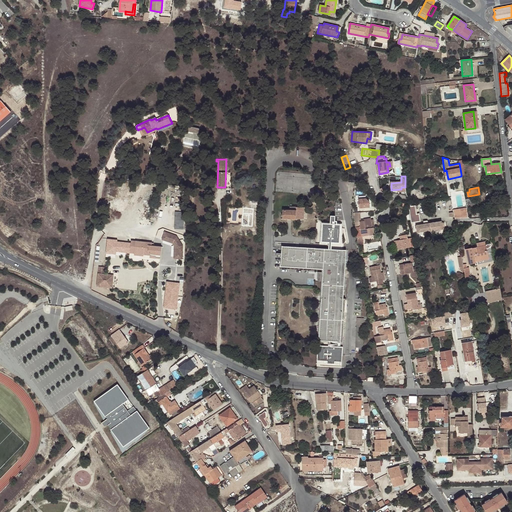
[(359,199),(359,208),(370,207),(370,201),(367,199),(359,199)]
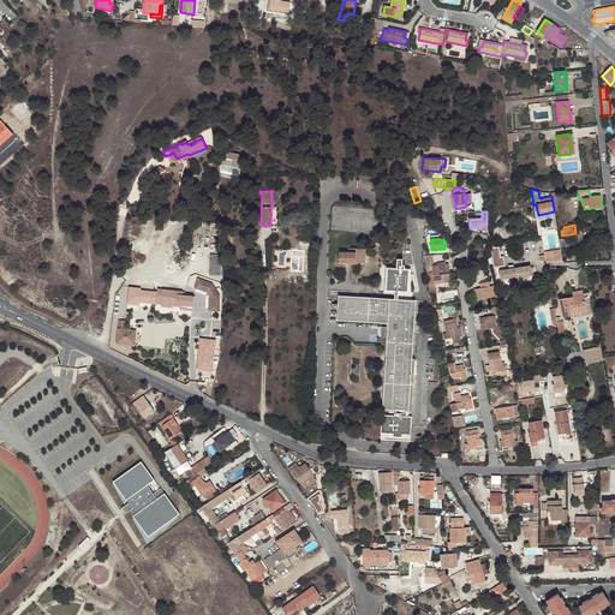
[(491,249),(494,267),(505,266),(503,257),(500,257),(499,246),(491,249)]
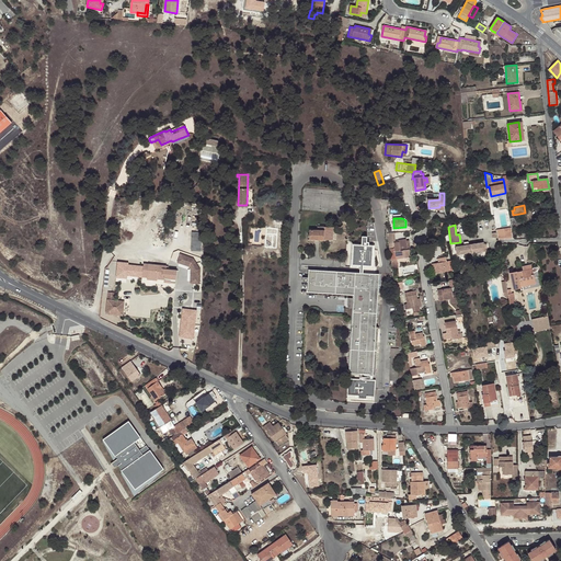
[(324,240),(332,240),(333,227),(318,227),(318,230),(310,230),(310,240),(324,240)]
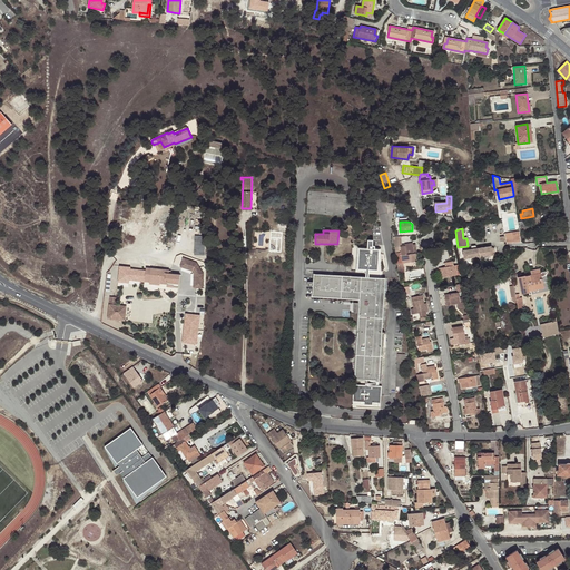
[(196,235),(196,255),(207,255),(207,235),(196,235)]
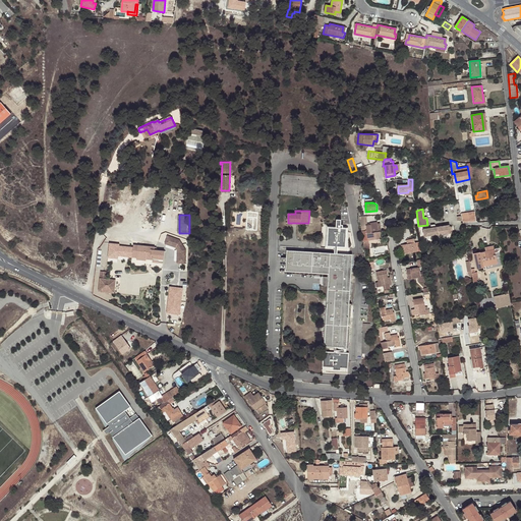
[(335,247),(334,253),(337,253),(338,247),(346,248),(348,229),(342,229),(343,226),(341,226),(341,221),(337,220),(336,228),(328,227),(327,233),(329,233),(328,242),(326,242),(326,248),(333,249),(333,247),(335,247)]
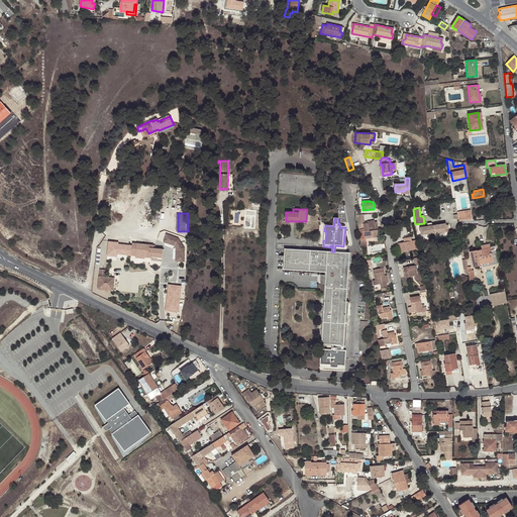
[(363,229),(357,229),(359,239),(365,238),(365,237),(372,235),(372,237),(377,236),(376,230),(377,230),(376,224),(368,226),(367,223),(364,223),(362,224),(363,229)]
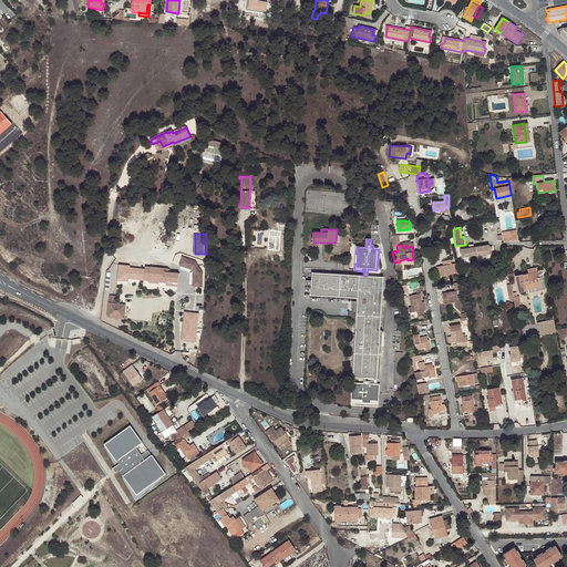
[(477,260),(491,258),(490,251),(492,251),(492,250),(492,249),(492,248),(492,247),(491,246),(490,246),(488,247),(488,245),(474,247),(474,245),(468,245),(470,248),(466,248),(465,248),(461,249),(462,257),(468,256),(470,256),(477,255),(477,260)]
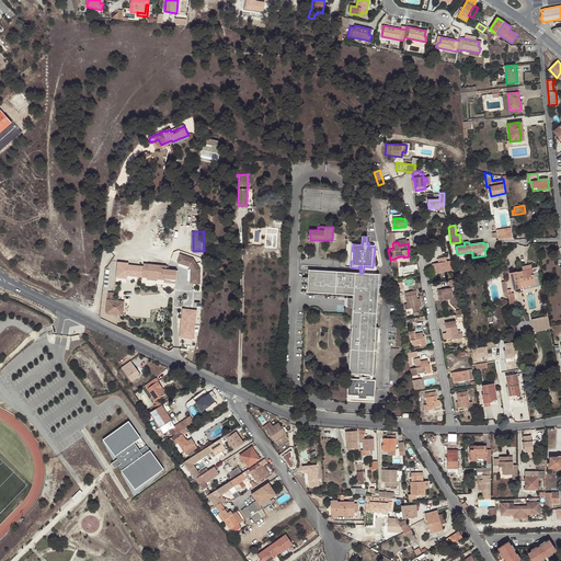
[(190,266),(192,270),(201,270),(201,268),(193,258),(181,253),(178,262),(190,266)]
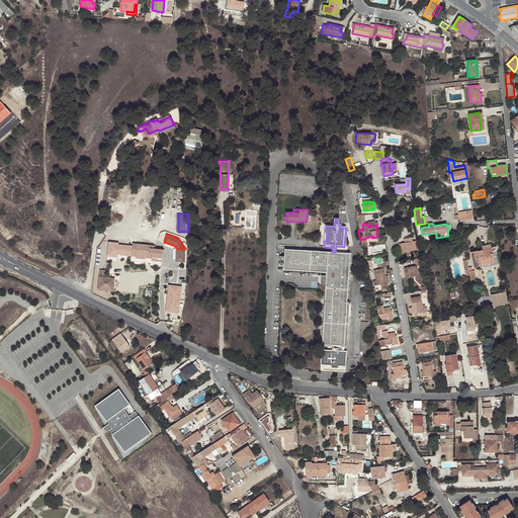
[(402,252),(420,249),(419,240),(399,244),(400,247),(401,247),(402,252)]
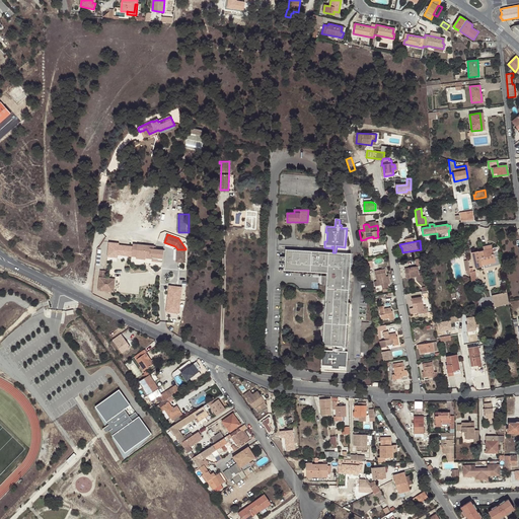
[(137,249),(133,249),(132,256),(137,257),(137,260),(146,260),(146,257),(146,254),(153,255),(153,258),(152,260),(158,261),(163,262),(164,249),(156,249),(154,249),(154,245),(138,244),(137,249)]
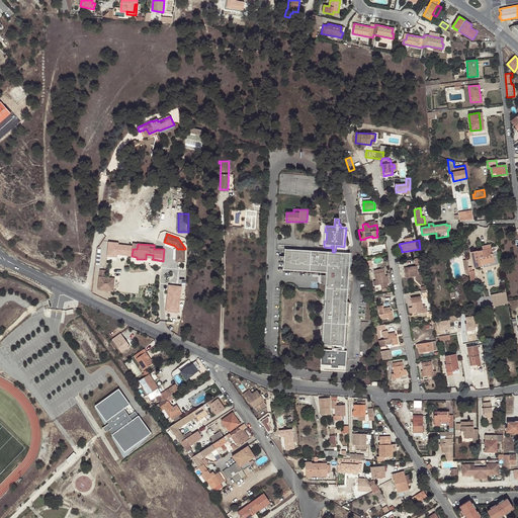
[(478,251),(477,251),(471,252),(475,267),(481,266),(481,263),(494,261),(491,248),(490,249),(485,250),(478,251)]
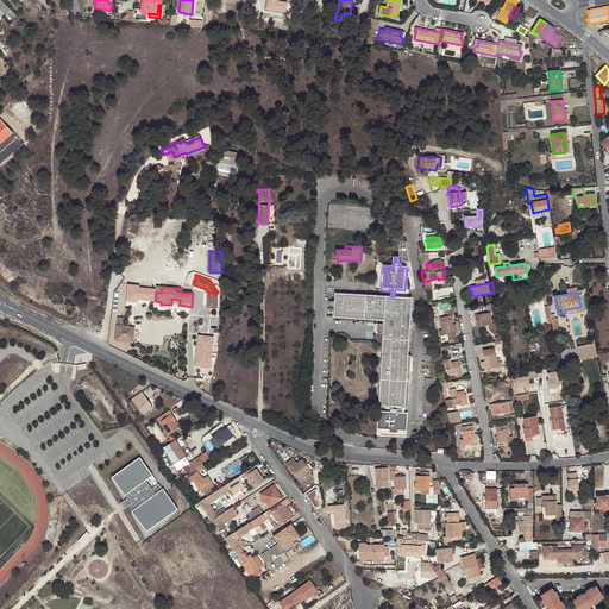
[(208,293),(207,307),(217,307),(218,293),(208,293)]
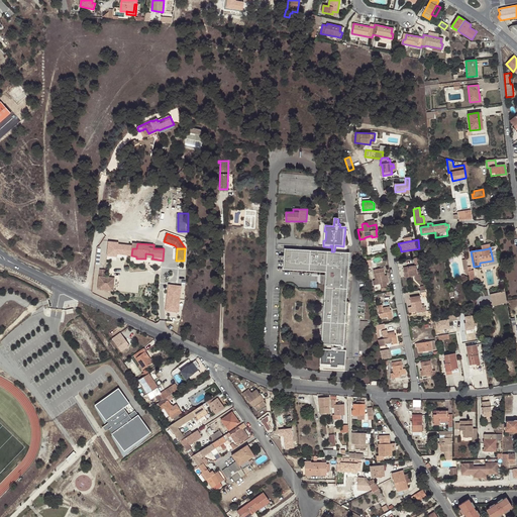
[(346,302),(349,252),(334,251),(331,251),(285,248),(284,255),(280,255),(279,260),(284,260),(283,269),(326,272),(326,275),(325,284),(321,343),(328,344),(339,344),(346,345),(348,302),(346,302)]
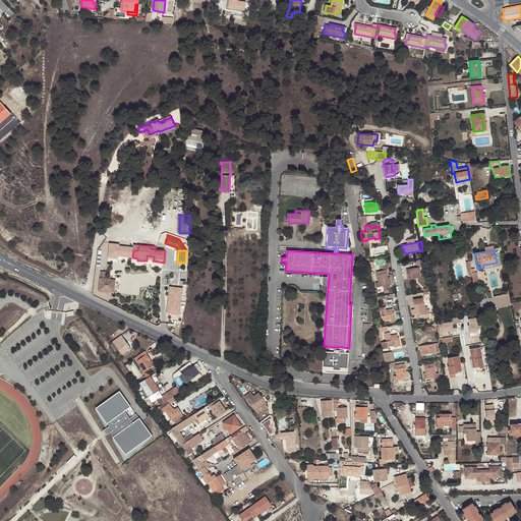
[(467,261),(469,275),(473,274),(475,282),(479,281),(475,259),(467,261)]
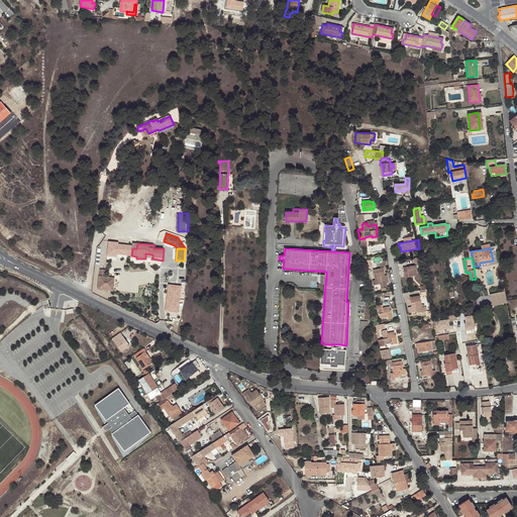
[(423,269),(417,270),(416,265),(403,268),(405,277),(415,275),(415,279),(425,278),(423,269)]
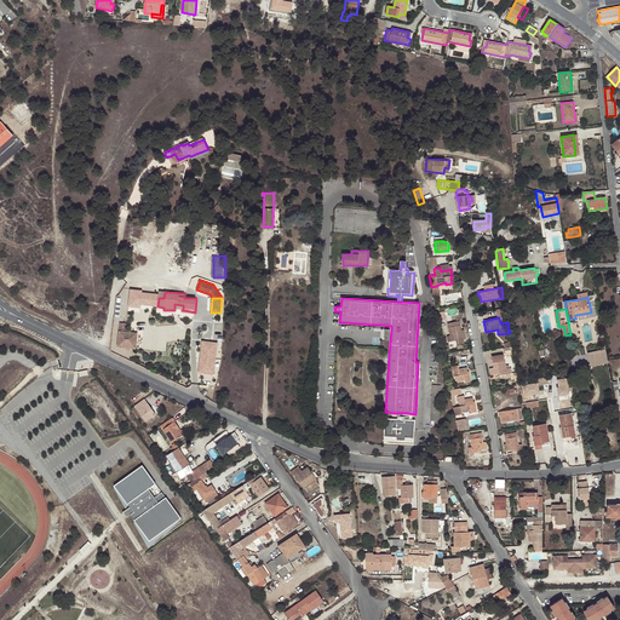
[(461,331),(460,321),(448,323),(451,336),(447,337),(448,343),(457,340),(457,344),(464,343),(464,339),(463,338),(465,337),(464,329),(461,331)]
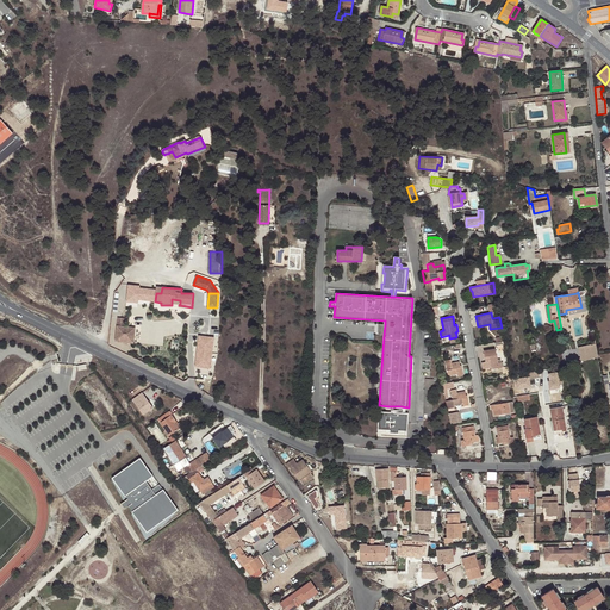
[(118,318),(116,341),(134,343),(135,328),(124,327),(125,318),(118,318)]
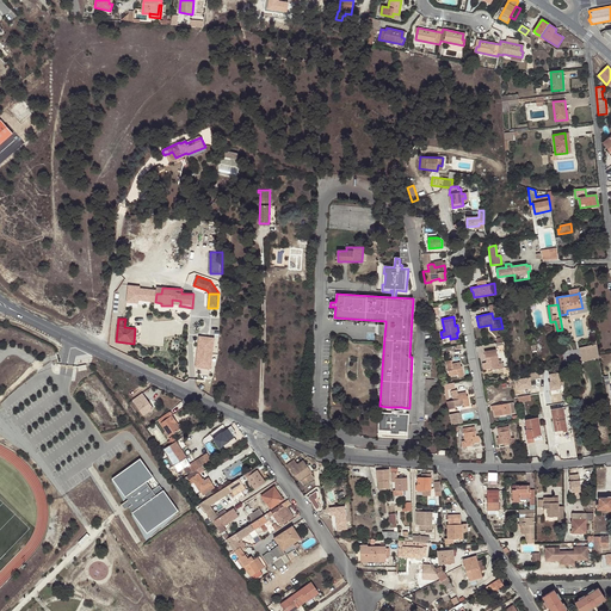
[(199,335),(198,368),(216,369),(216,337),(199,335)]
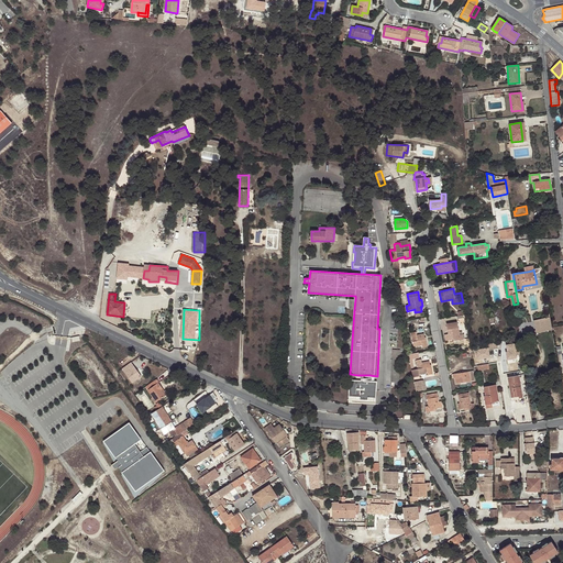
[(460,324),(466,323),(464,315),(457,316),(457,321),(460,320),(460,324)]
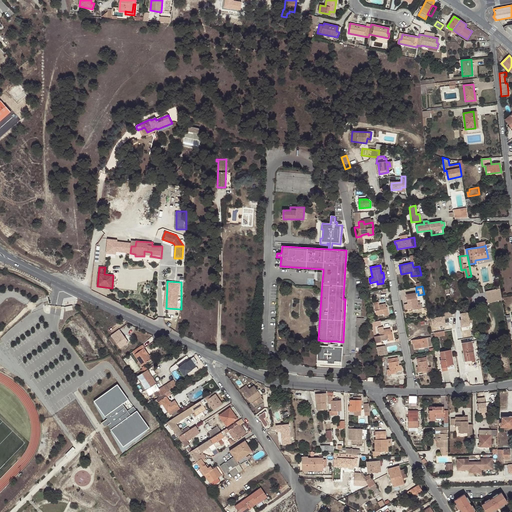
[(502,287),(487,291),(490,303),(505,299),(502,287)]
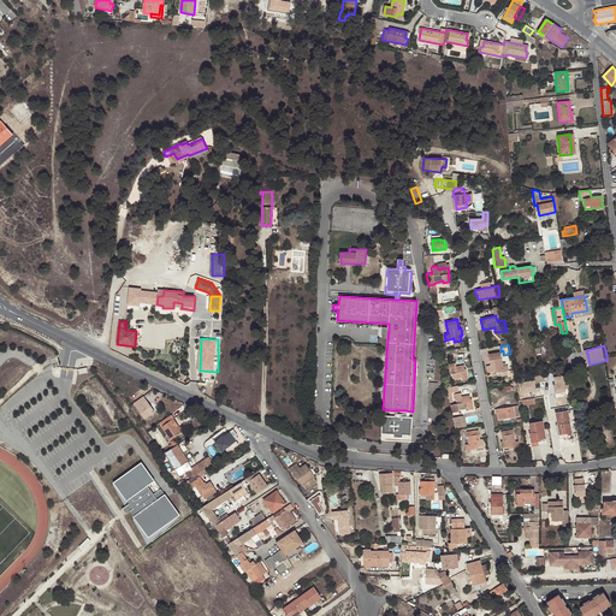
[(499,371),(499,372),(508,371),(505,362),(502,363),(501,353),(489,354),(491,366),(487,366),(489,372),(496,371),(499,371)]
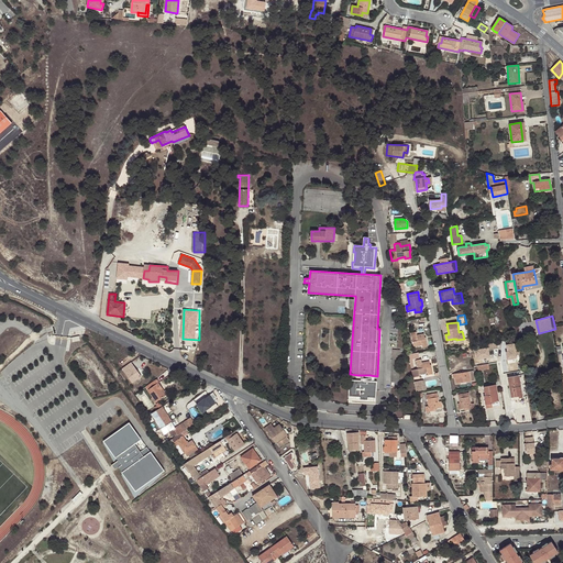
[(411,333),(415,348),(422,345),(422,348),(428,346),(427,339),(426,339),(424,333),(417,334),(417,332),(411,333)]
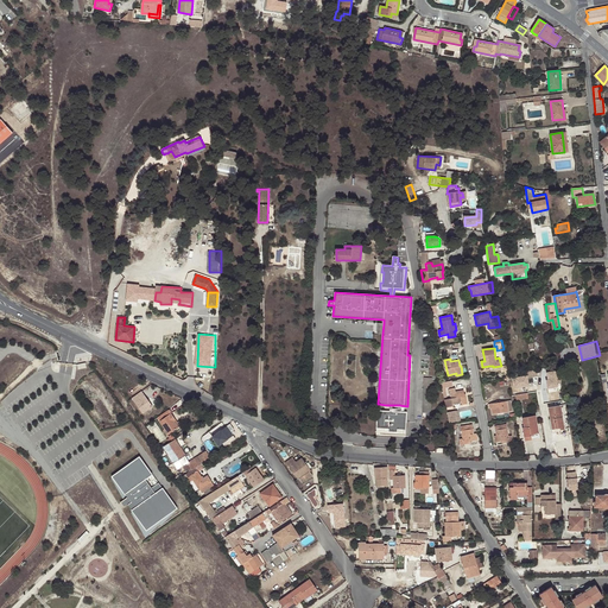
[(526,375),(513,378),(515,388),(529,386),(529,384),(534,384),(533,377),(538,377),(537,369),(526,371),(526,375)]
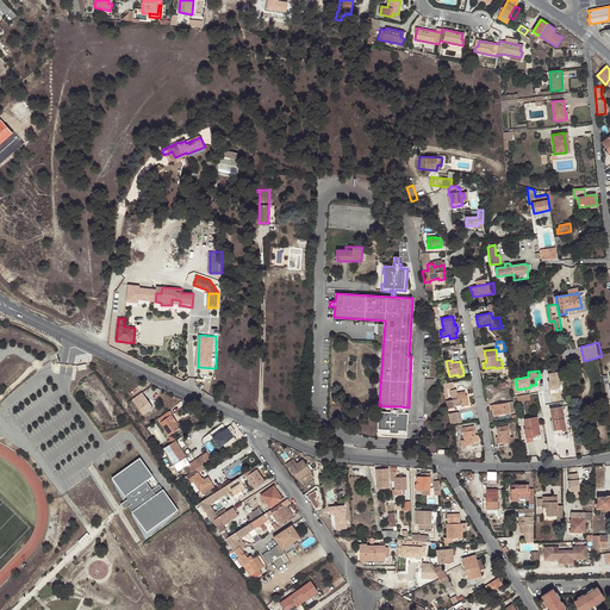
[(551,381),(548,383),(549,390),(560,388),(559,384),(564,384),(561,373),(549,374),(551,381)]
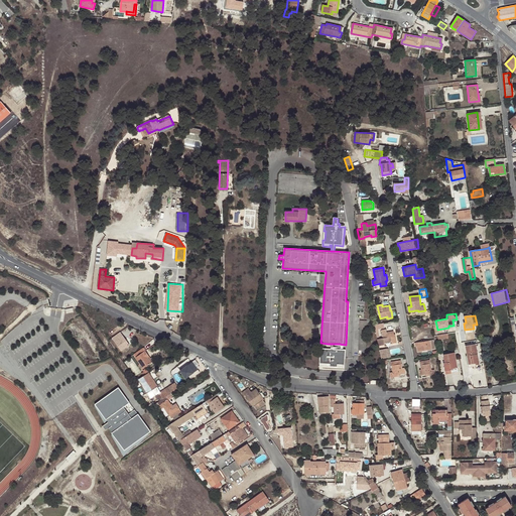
[(383,338),(377,340),(378,346),(384,345),(384,343),(392,342),(392,344),(397,343),(396,336),(395,336),(394,331),(387,333),(387,330),(382,331),(383,338)]
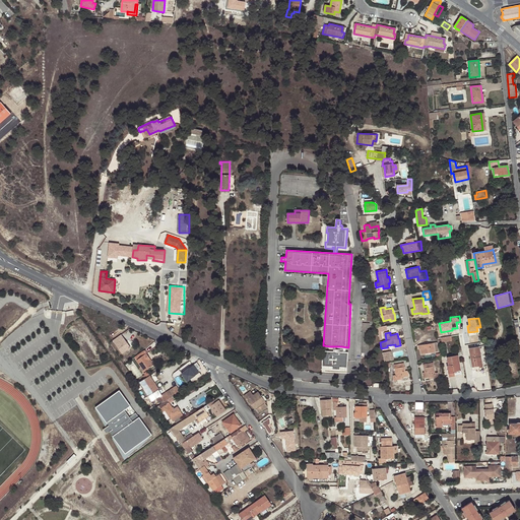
[(129,348),(121,335),(113,340),(121,353),(129,348)]
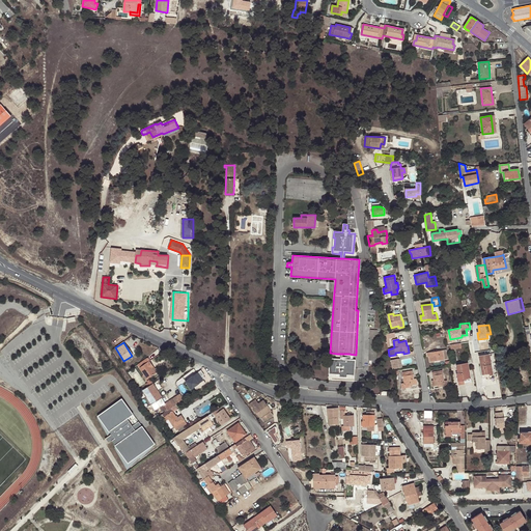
[(447,359),(446,350),(427,353),(427,357),(429,356),(430,362),(447,359)]
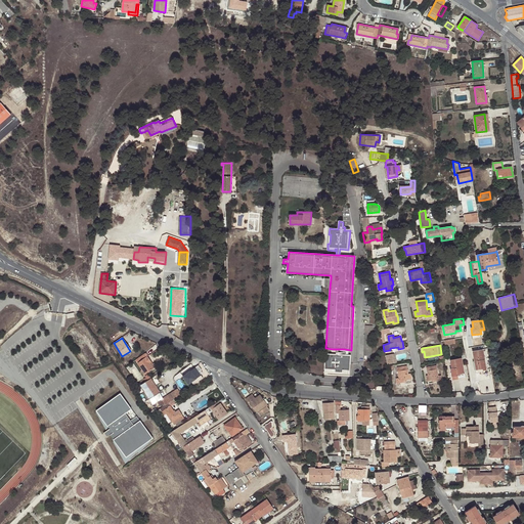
[(344,349),(333,349),(332,353),(325,353),(324,368),(335,369),(335,372),(343,372),(343,369),(350,369),(351,354),(344,353),(344,349)]
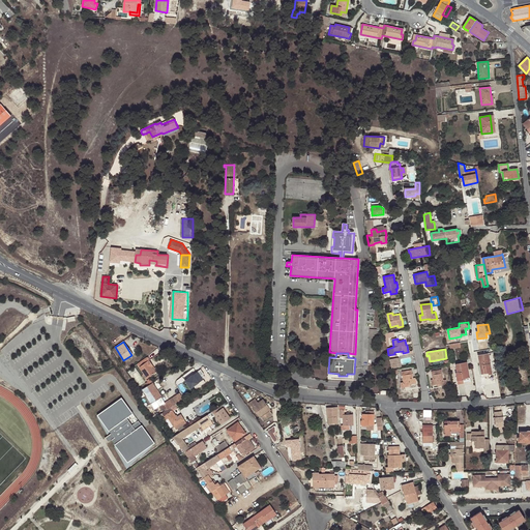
[(483,370),(484,375),(492,374),(489,353),(478,355),(480,371),(483,370)]
